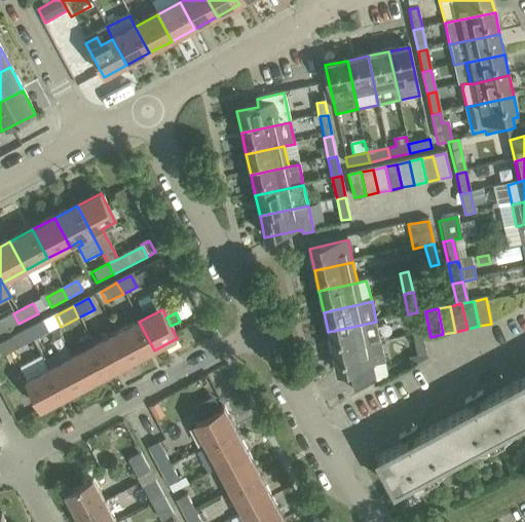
[(408,314),(413,335),(422,334),(417,312),(408,314)]
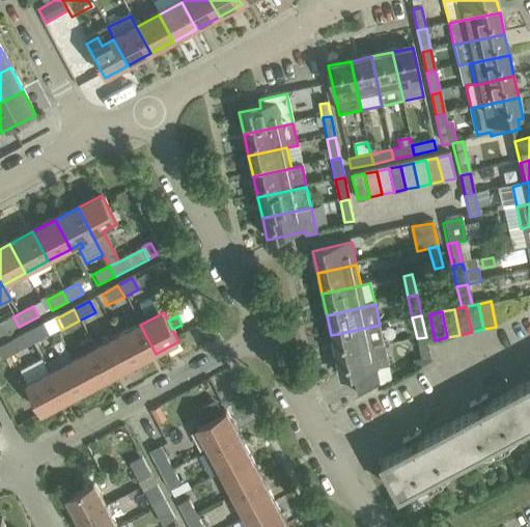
[(19,327),(14,316),(0,324),(0,336),(19,327)]
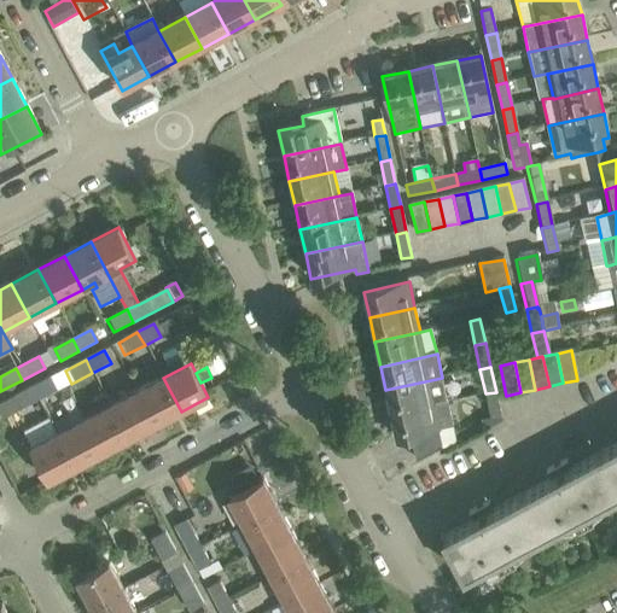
[(163,378),(137,392),(155,425),(181,412),(163,378)]
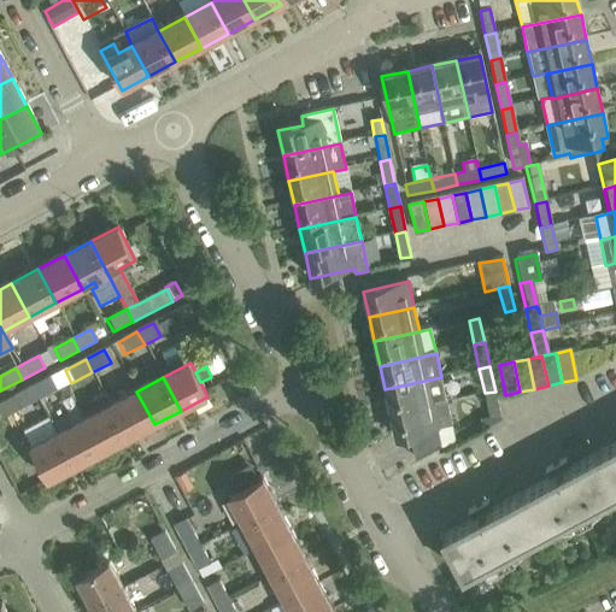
[(48,378),(33,387),(40,400),(56,392),(48,378)]
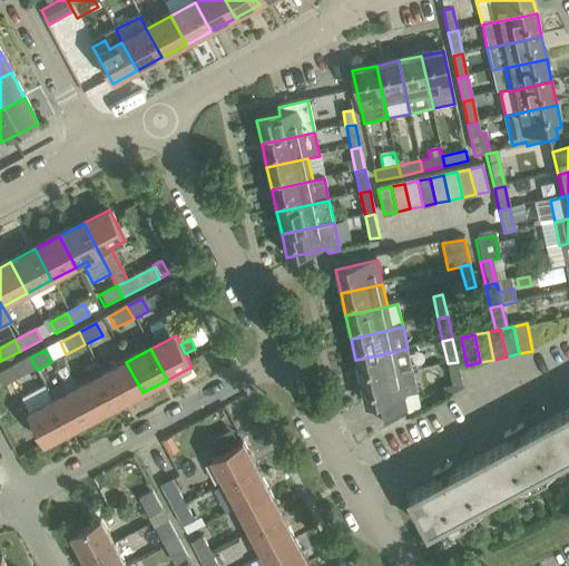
[(355,360),(360,383),(402,374),(396,351),(355,360)]
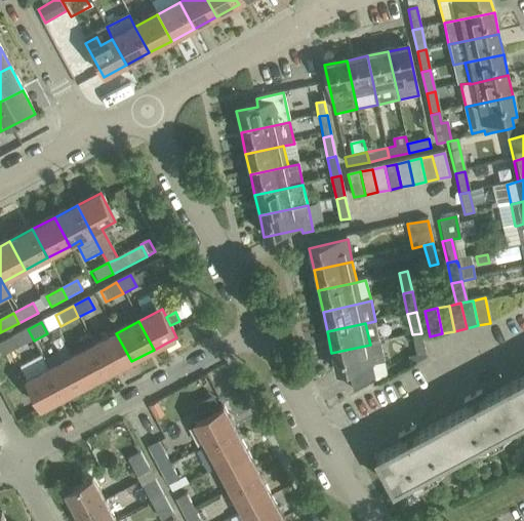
[(28,329),(0,344),(0,358),(34,341),(28,329)]
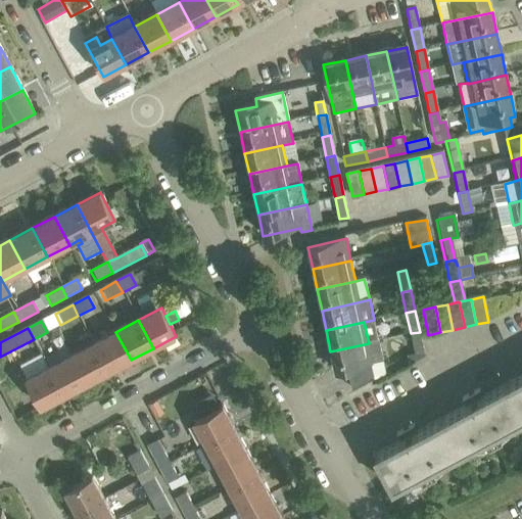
[(115,332),(93,343),(108,372),(131,360),(115,332)]
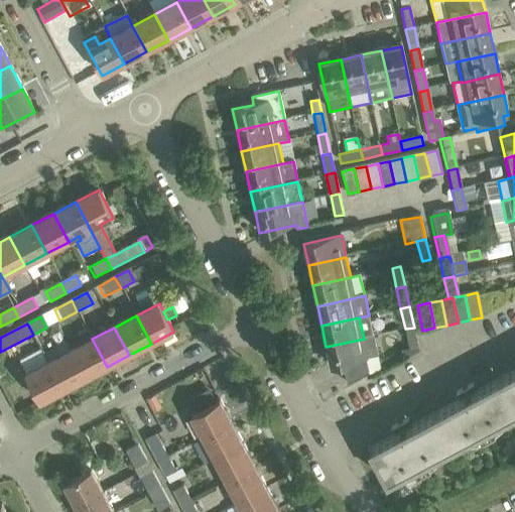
[(410,350),(402,352),(404,362),(419,354),(414,328),(405,329),(410,350)]
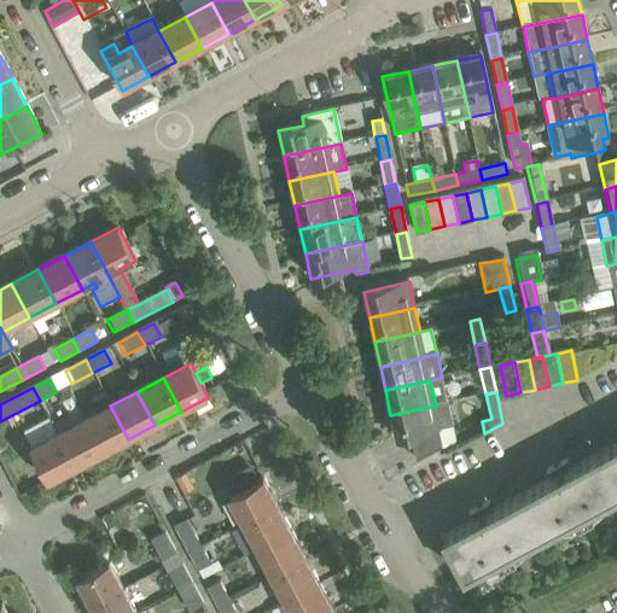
[(97,413),(83,420),(102,454),(128,439),(110,406),(104,395),(91,402),(97,413)]
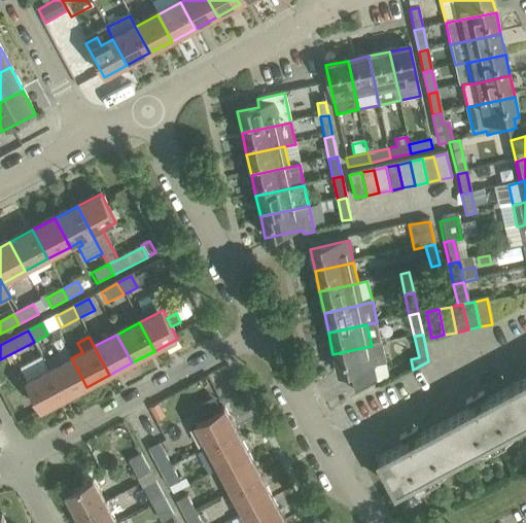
[(372,346),(332,354),(338,375),(350,372),(354,393),(377,382),(375,367),(386,364),(382,343),(372,346)]
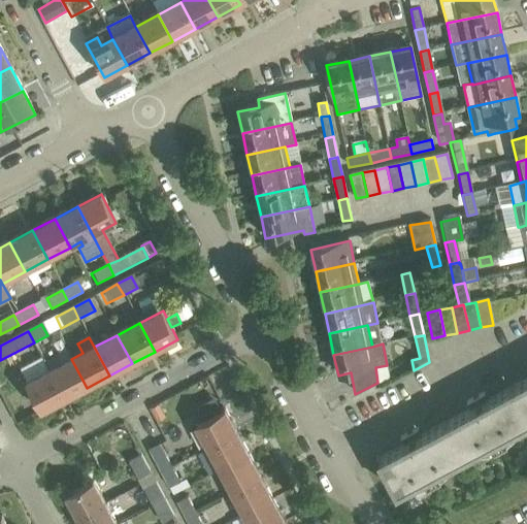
[(71,359),(48,371),(64,400),(87,388),(71,359)]
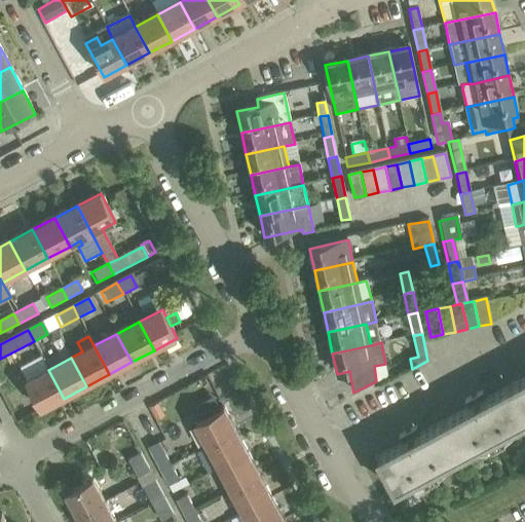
[(64,399),(48,370),(26,382),(41,410),(64,399)]
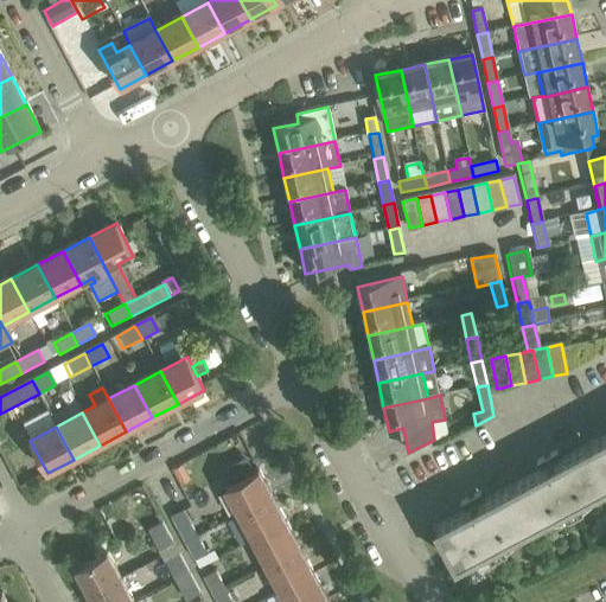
[(605,436),(588,446),(605,479),(605,436)]
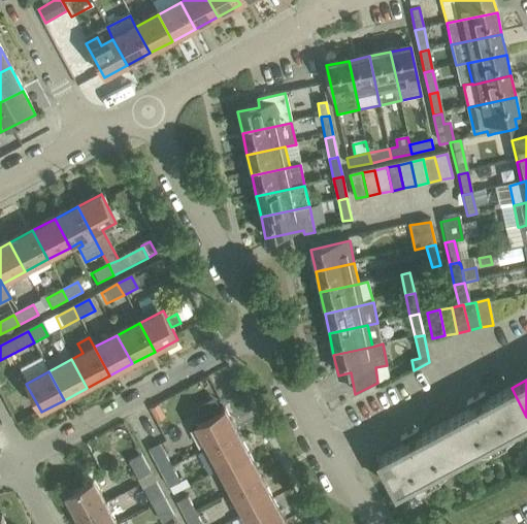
[(470,411),(467,412),(485,446),(526,422),(526,417),(512,388),(487,401),(484,396),(485,396),(484,395),(466,404),(467,405),(467,404),(470,411)]
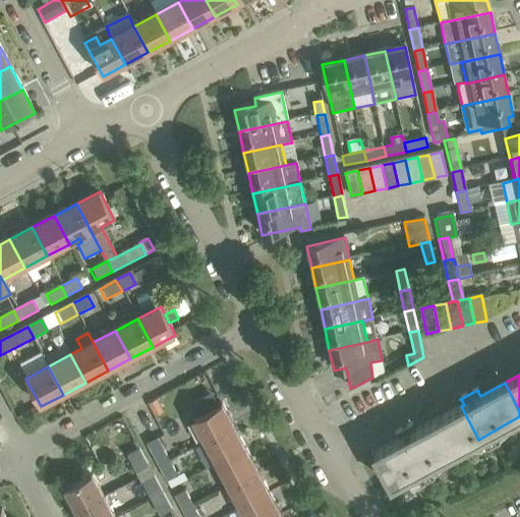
[(156,400),(148,404),(155,417),(163,413),(156,400)]
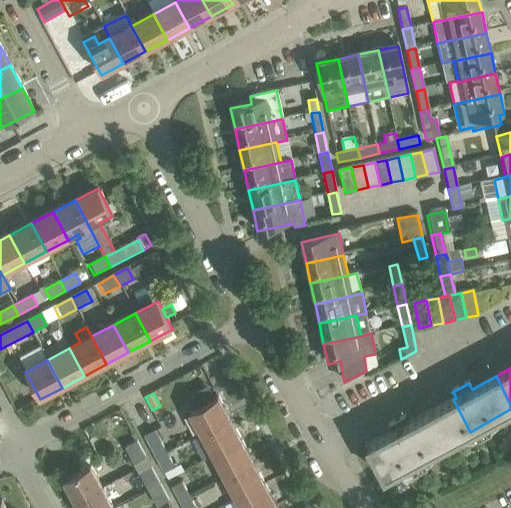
[(453,399),(410,422),(427,455),(470,432),(453,399)]
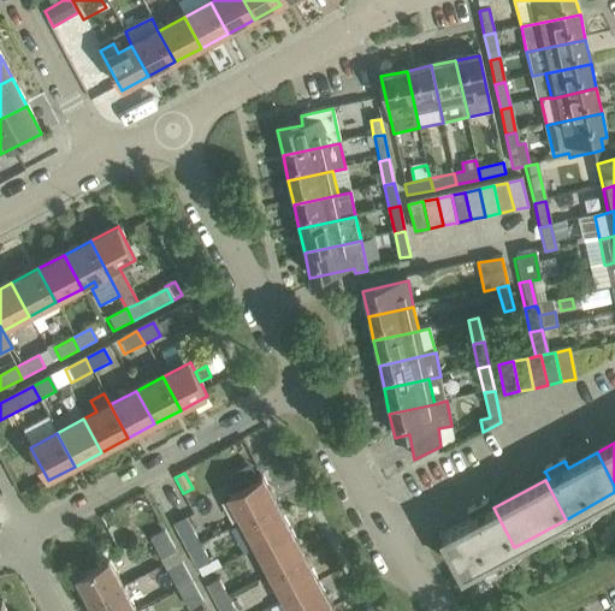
[(230,498),(244,525),(276,508),(261,481),(230,498)]
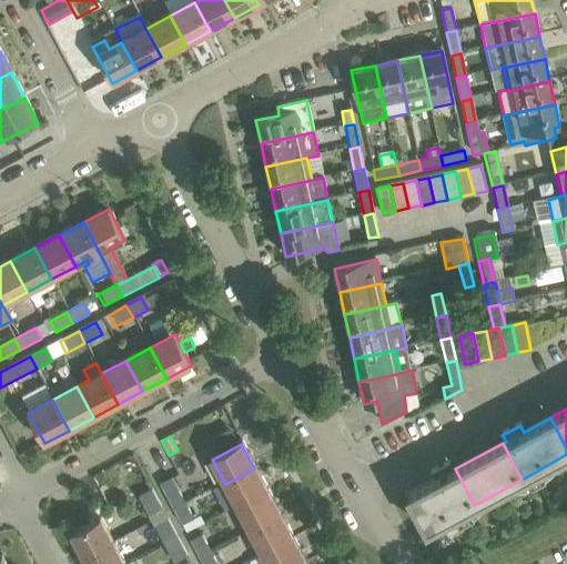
[(474,505),(455,469),(452,471),(449,464),(449,463),(431,473),(431,474),(432,474),(435,480),(407,495),(426,531),(474,505)]
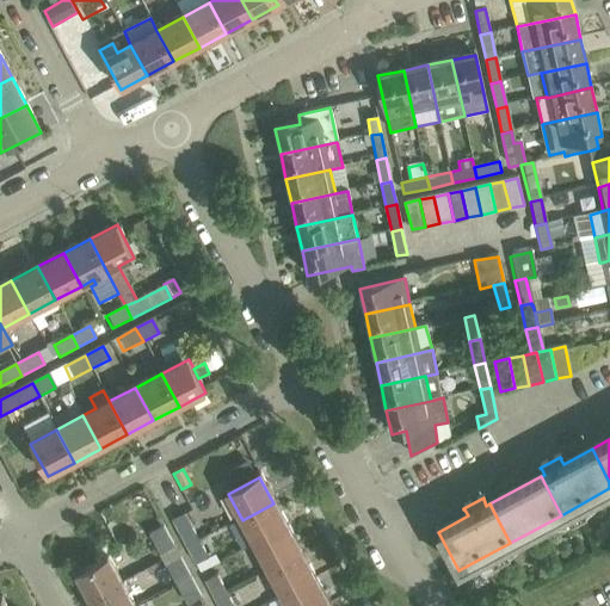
[(242,520),(256,546),(288,529),(273,504),(242,520)]
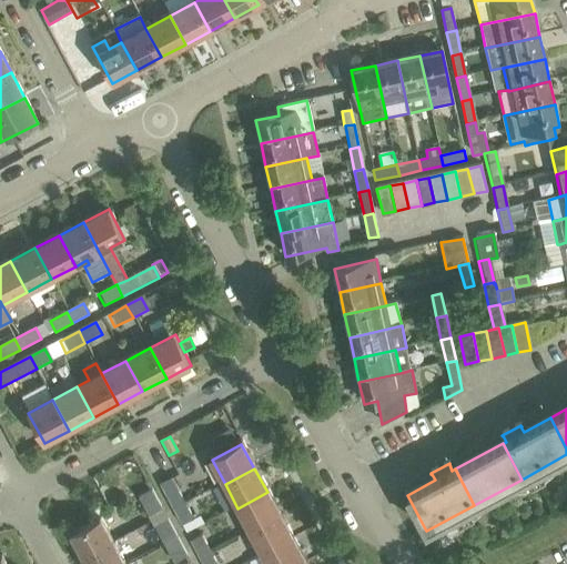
[(172,511),(183,505),(170,481),(159,486),(172,511)]
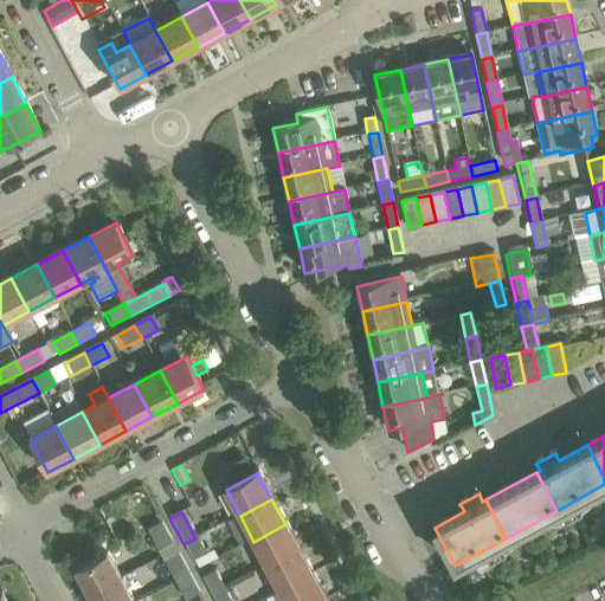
[(253,542),(268,568),(300,550),(285,524),(253,542)]
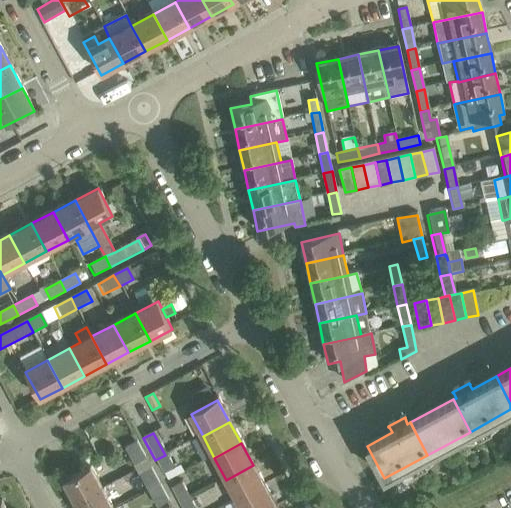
[(127,450),(137,471),(148,465),(138,445),(127,450)]
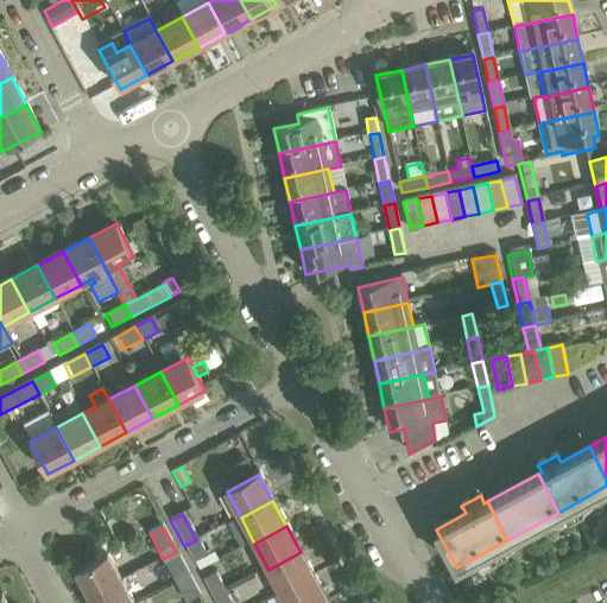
[(194,564),(206,558),(196,540),(184,546),(194,564)]
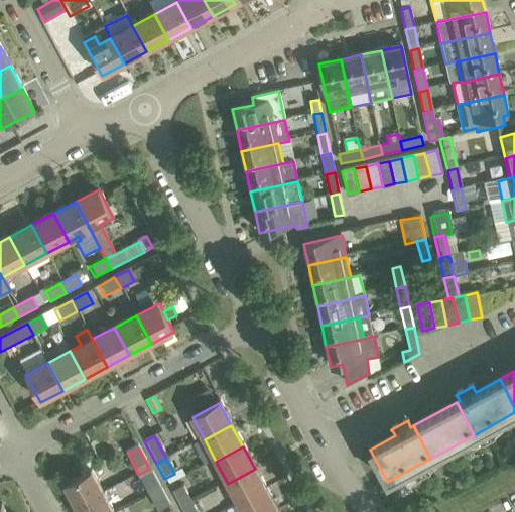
[(449,478),(459,481),(462,468),(454,465),(449,478)]
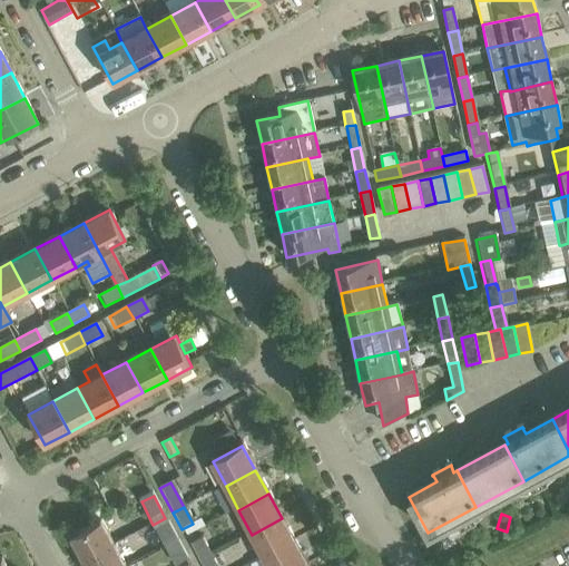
[(153,525),(164,546),(176,539),(165,518),(153,525)]
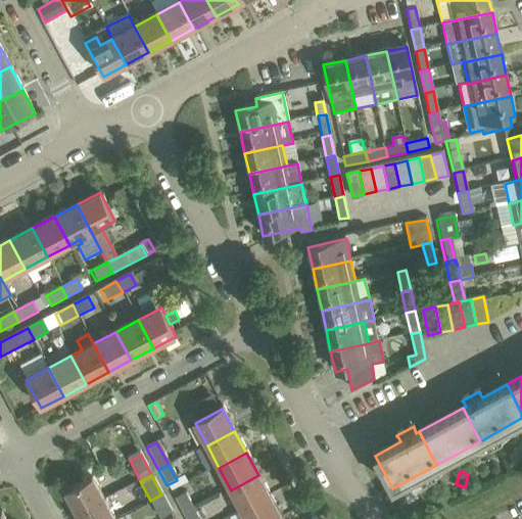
[(231,490),(242,512),(270,498),(258,475),(231,490)]
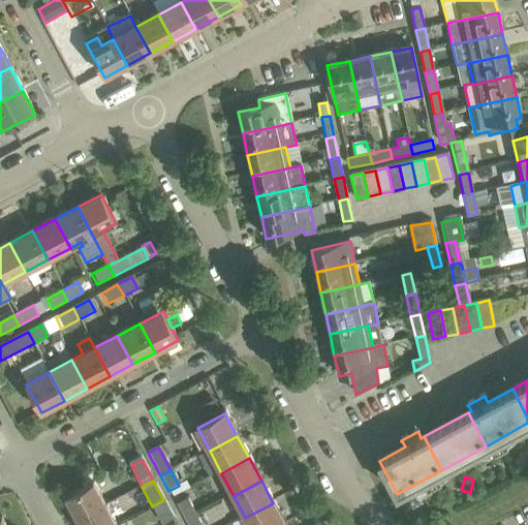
[(66,497),(78,519),(105,504),(93,483),(66,497)]
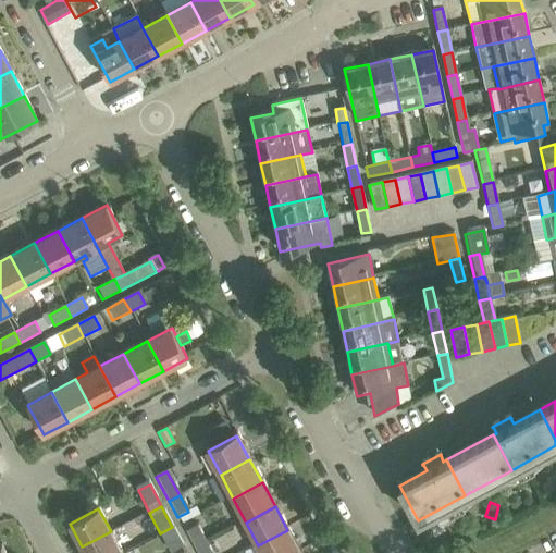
[(172,527),(160,533),(170,552),(177,552),(184,549),(172,527)]
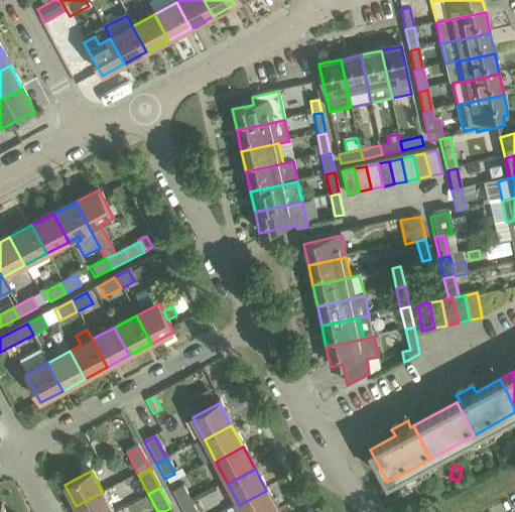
[(179,509),(190,504),(182,488),(171,493),(179,509)]
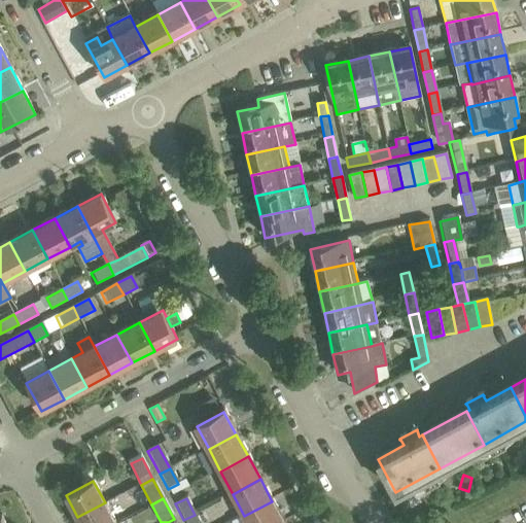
[(244,516),(247,522),(283,522),(272,501),(244,516)]
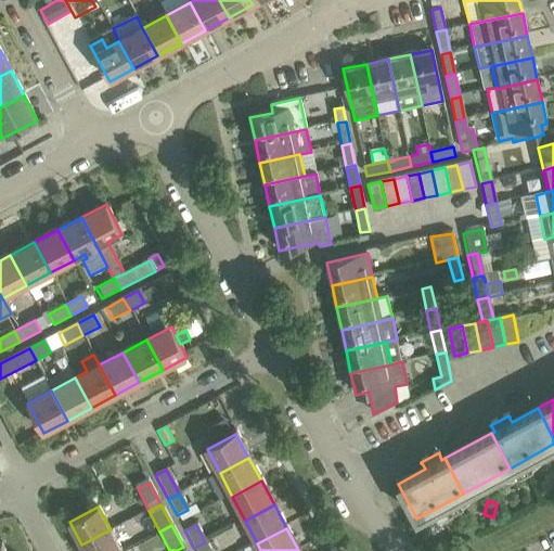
[(81,545),(85,550),(121,550),(111,529),(81,545)]
